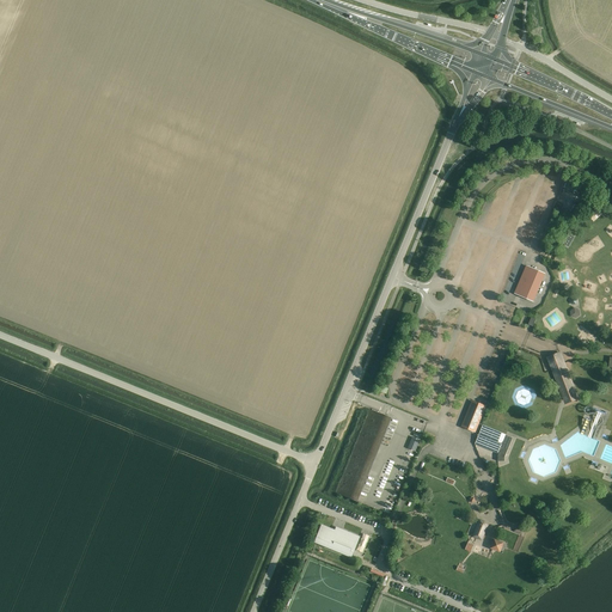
[(520,297),(533,303),(545,274),(540,271),(526,265),(514,294),(520,297)]
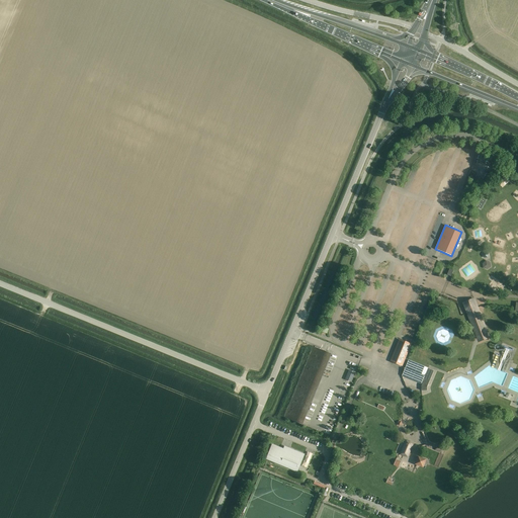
[(478,343),(491,338),(480,310),(475,297),(468,300),(464,301),(462,303),(466,315),(476,336),(478,341),(478,343)]
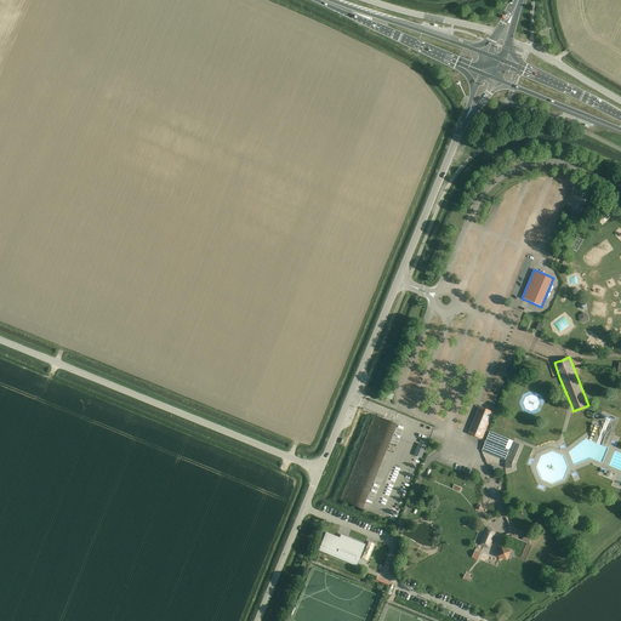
[(469,432),(469,433),(482,438),(483,436),(493,412),(479,408),(469,432)]
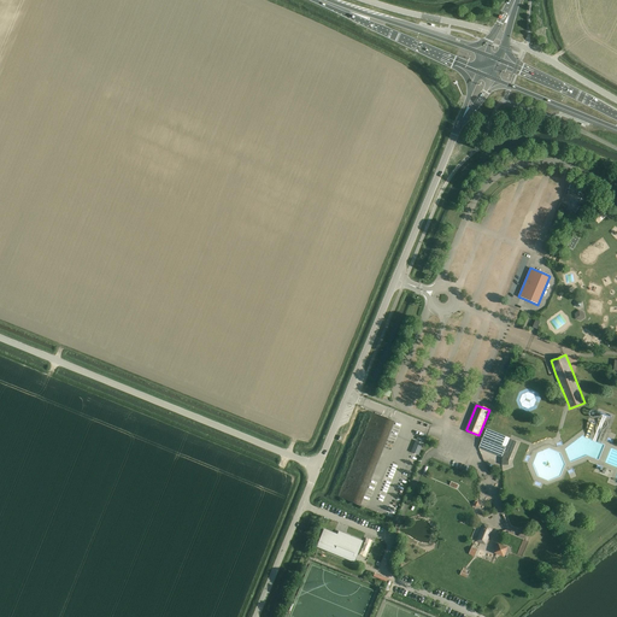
[(368,411),(333,494),(359,505),(387,439),(394,422),(368,411)]
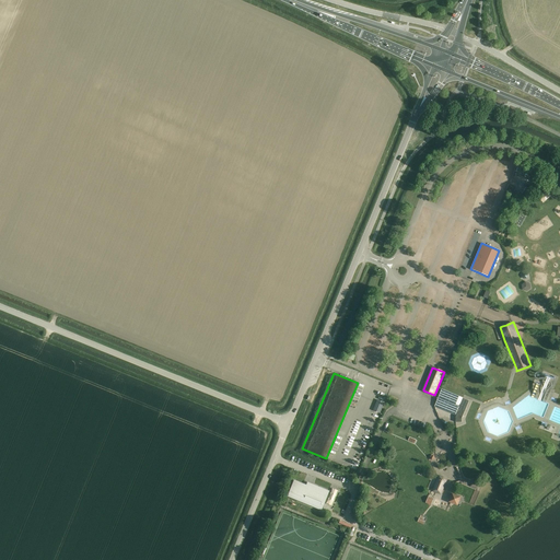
[(468,399),(466,398),(465,399),(463,398),(463,399),(462,400),(457,412),(455,417),(456,422),(462,422),(462,418),(464,412),(469,400),(468,400),(468,399)]
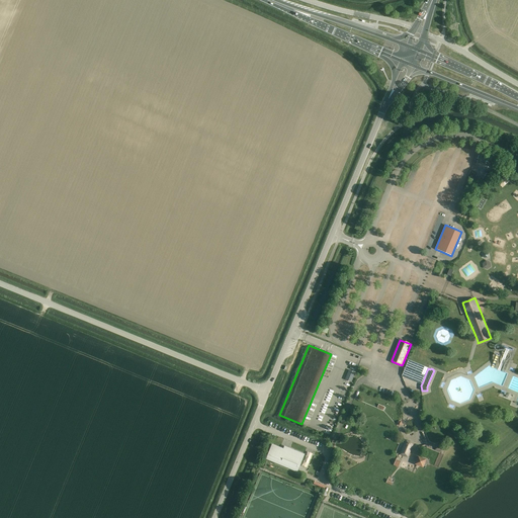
[(349,369),(345,379),(351,382),(352,379),(355,372),(349,369)]
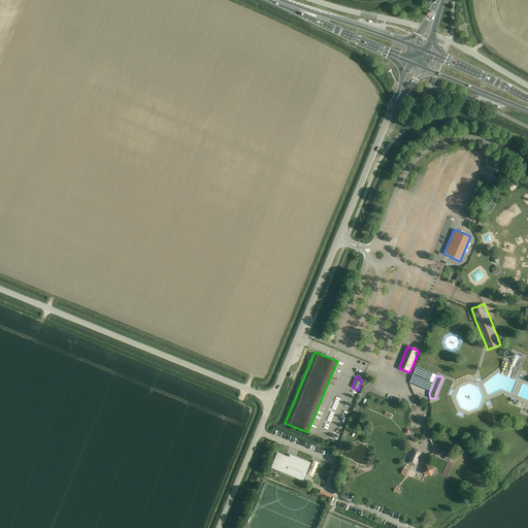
[(426,392),(431,381),(425,377),(420,389),(426,392)]
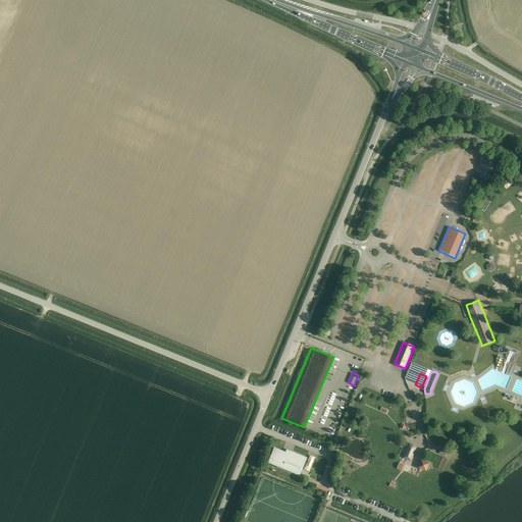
[(411,461),(416,448),(413,447),(413,446),(410,444),(404,458),(411,461)]
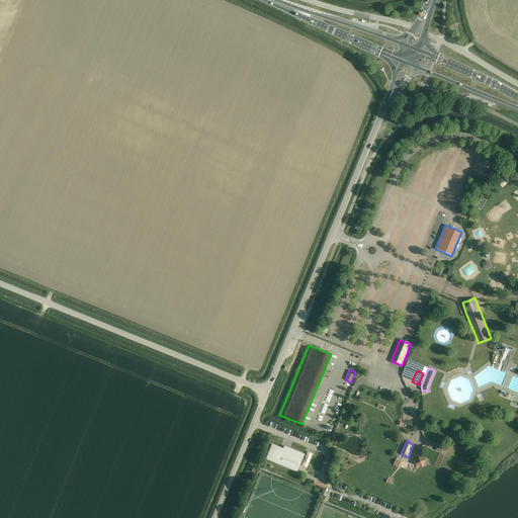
[(304,455),(284,447),(283,450),(281,449),(272,446),(266,460),(274,464),(276,461),(278,462),(278,463),(297,471),(304,455)]
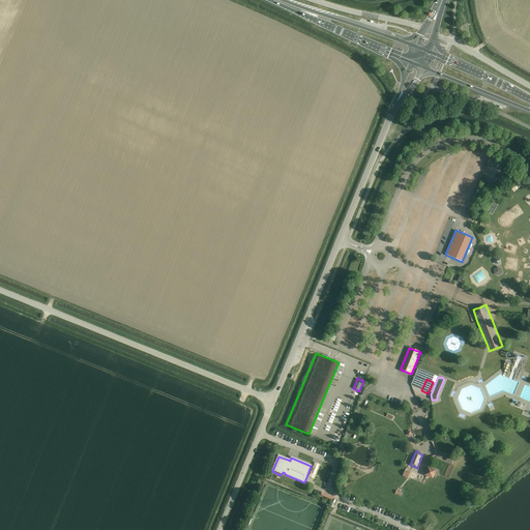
[(435,474),(436,471),(429,468),(425,476),(433,479),(435,474)]
